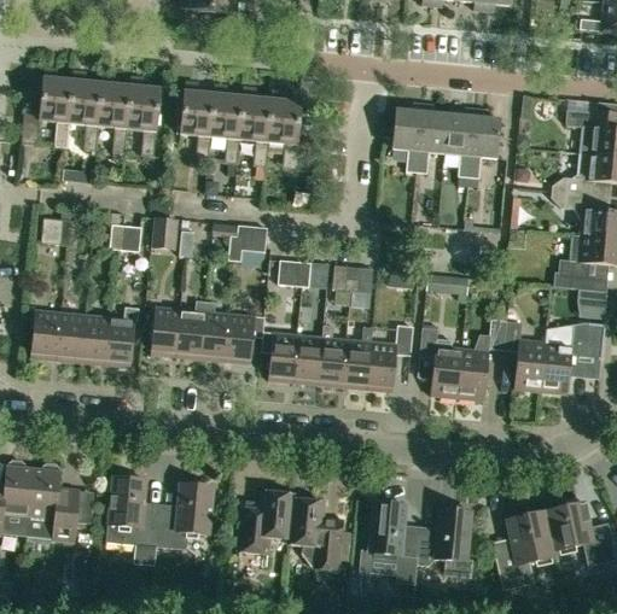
[(227,11),(226,27),(255,29),(257,13),(233,11),(234,0),(186,0),(186,1),(181,1),(181,6),(191,7),(191,9),(227,11)]
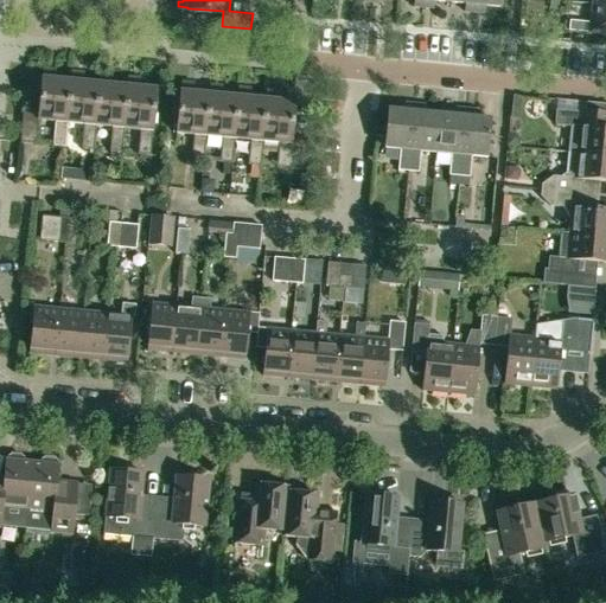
[(476,0),(474,8),(486,10),(486,2),(502,4),(503,0),(476,0)]
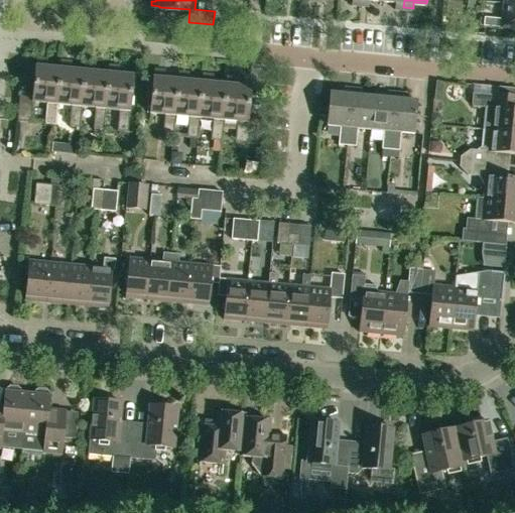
[(514,27),(514,2),(503,1),(502,17),(484,15),(483,24),(514,27)]
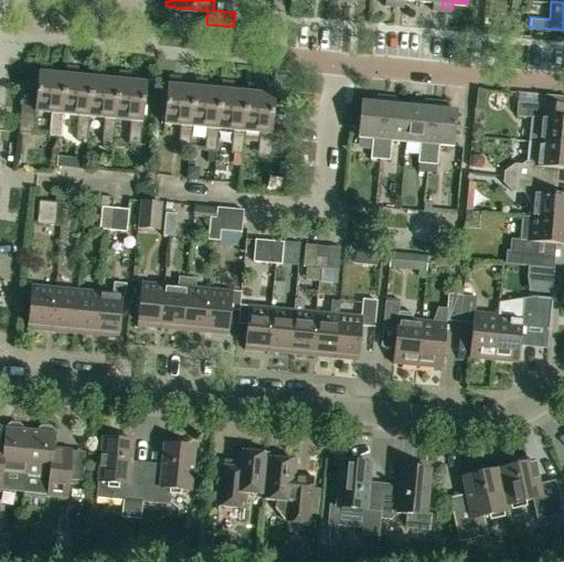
[(50,133),(61,134),(67,63),(66,63),(66,72),(52,71),(52,65),(46,64),(46,61),(41,61),(40,70),(39,70),(35,105),(22,103),(19,130),(35,131),(38,109),(52,110),(50,133)]
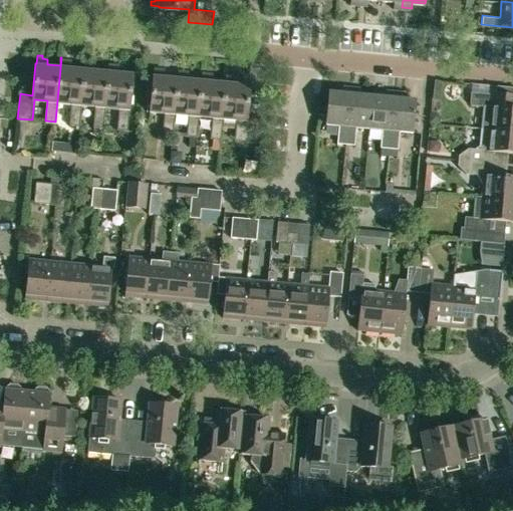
[(67,57),(61,57),(55,121),(56,121),(58,101),(72,103),(70,123),(79,124),(85,60),(84,67),(70,66),(71,61),(67,61),(67,57)]
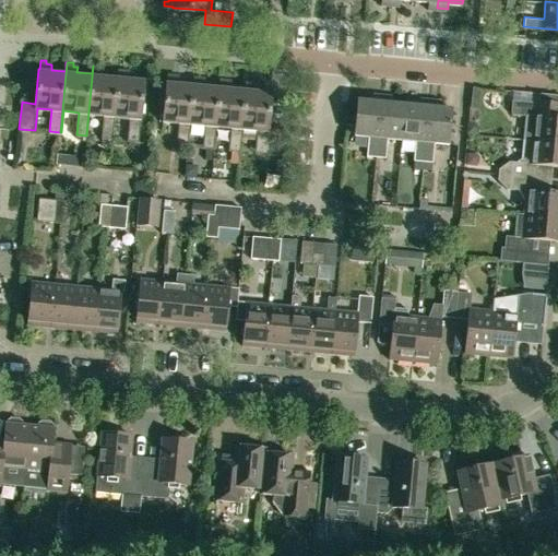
[(102,137),(113,138),(119,68),(118,68),(118,75),(104,73),(105,69),(99,69),(99,66),(93,66),(86,135),(87,135),(90,114),(104,115),(102,137)]
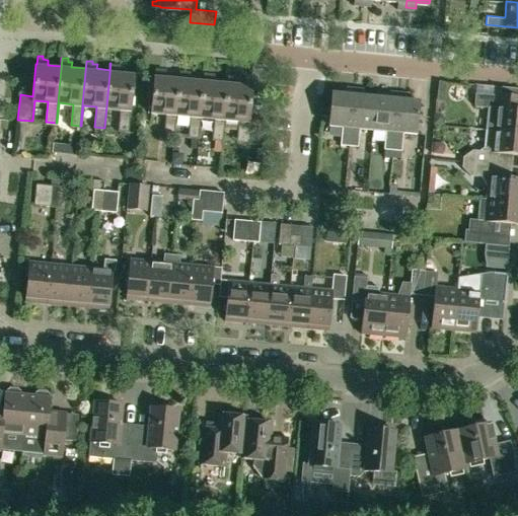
[(116,64),(111,63),(104,128),(106,107),(121,109),(119,129),(130,130),(135,73),(120,71),(121,67),(116,66),(116,64)]
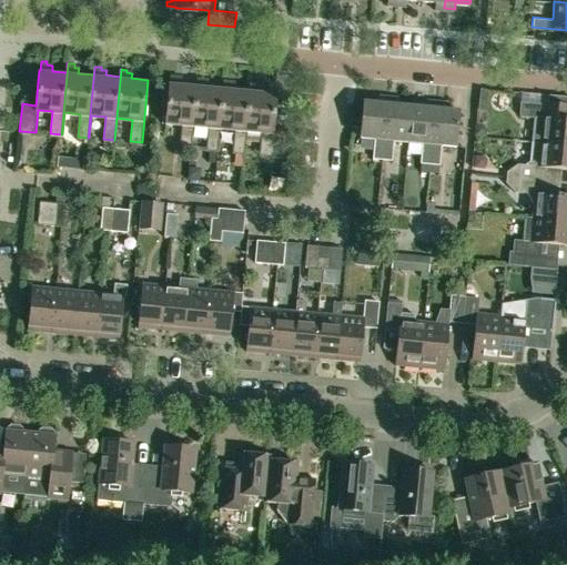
[(181,145),(191,147),(198,76),(196,84),(182,83),(182,77),(176,77),(176,74),(172,74),(171,82),(170,82),(165,122),(183,124),(181,145)]
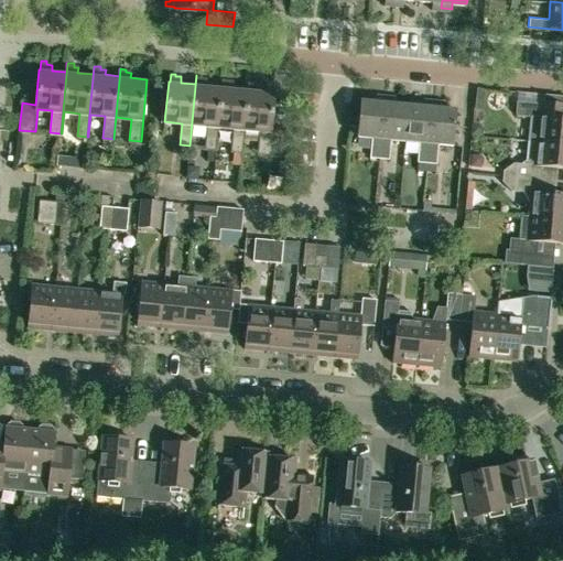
[(205,148),(216,149),(223,78),(222,78),(220,87),(206,85),(206,79),(201,79),(202,76),(196,75),(190,146),(192,125),(207,126),(205,148)]
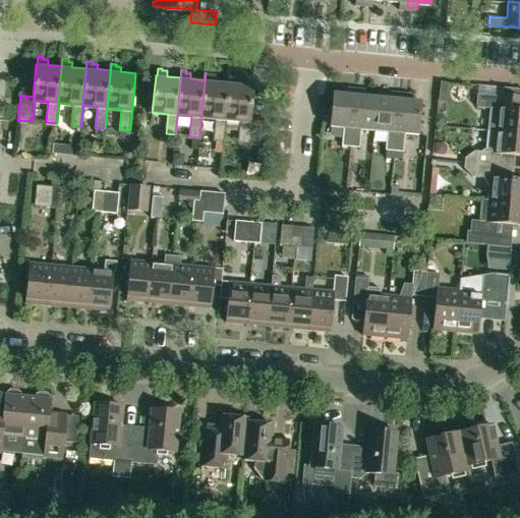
[(213,138),(223,139),(229,83),(215,81),(216,76),(210,75),(210,72),(206,72),(199,137),(200,137),(203,117),(215,118),(213,138)]
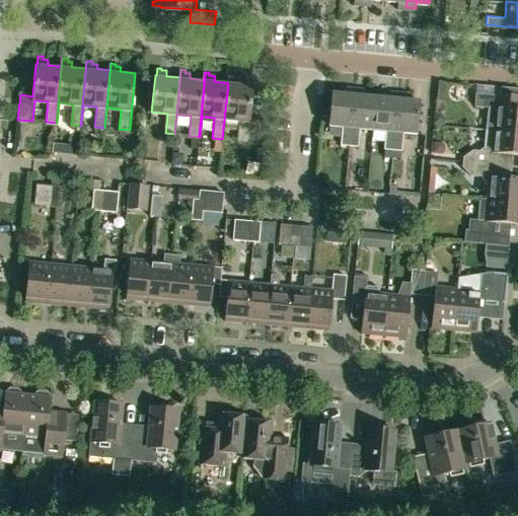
[(238,140),(261,142),(263,118),(250,117),(253,85),(238,84),(239,78),(235,78),(235,75),(229,74),(228,83),(222,139),(224,140),(226,120),(240,121),(238,140)]
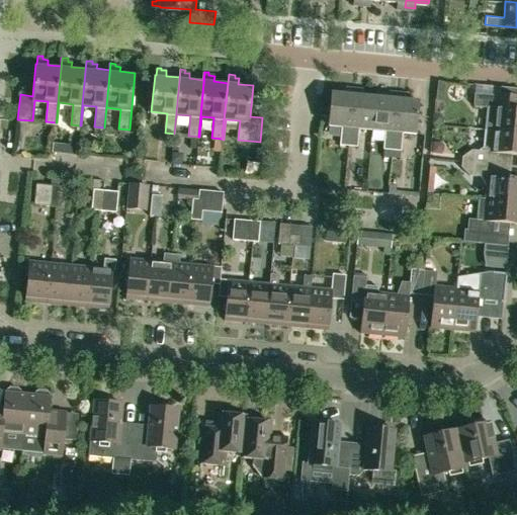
[(341,143),(349,144),(355,87),(347,86),(346,92),(332,90),(329,124),(342,125),(341,143)]
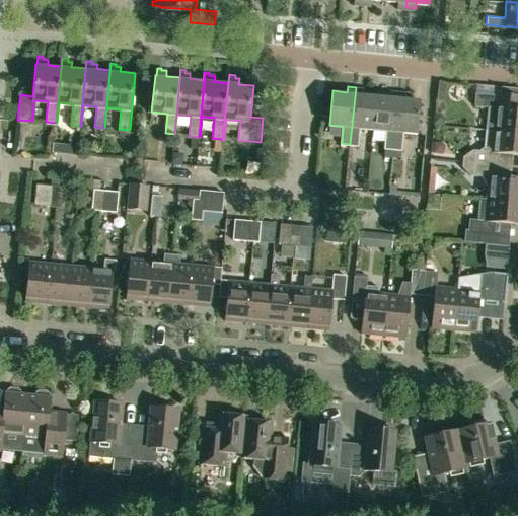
[(360,128),(373,129),(376,95),(363,93),(364,88),(356,87),(350,144),(359,145),(360,128)]
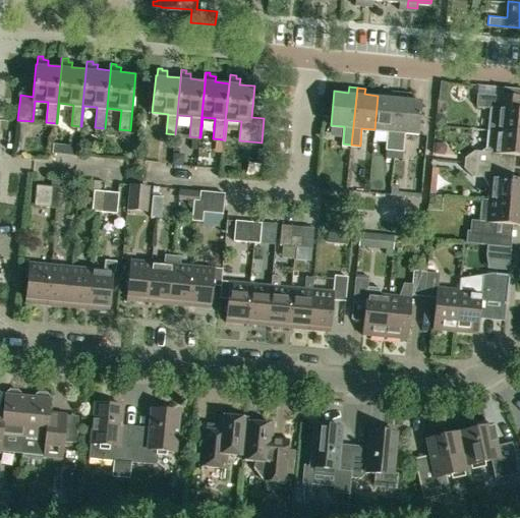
[(387,148),(395,149),(400,91),(392,91),(391,97),(378,96),(374,129),(388,130),(387,148)]
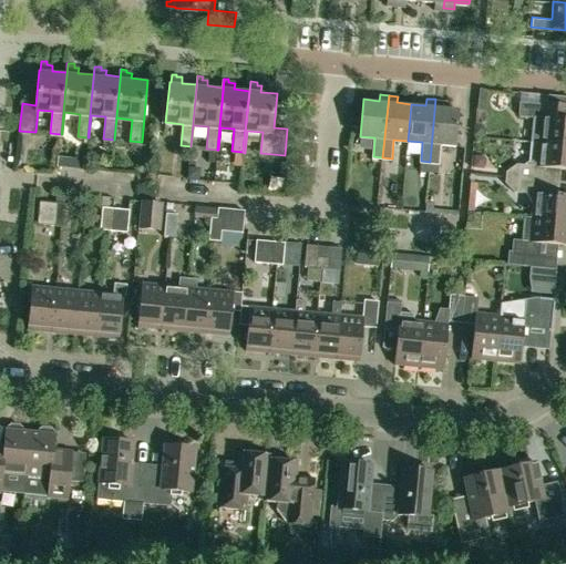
[(445,100),(435,99),(430,162),(441,163),(442,144),(456,145),(460,108),(445,106),(445,100)]
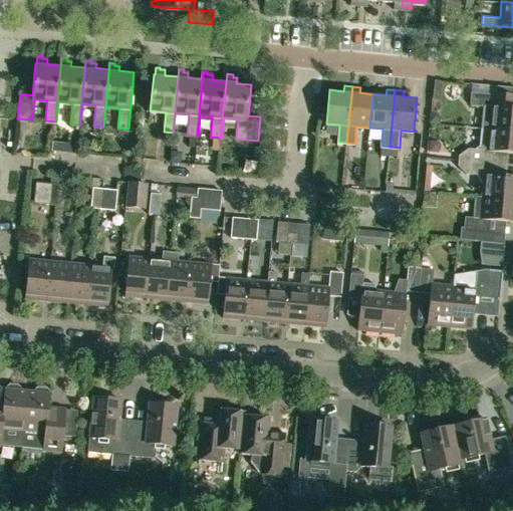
[(512,106),(506,105),(507,101),(503,99),(499,99),(500,93),(470,90),(469,101),(470,104),(477,104),(482,105),(480,126),(512,129),(512,106)]
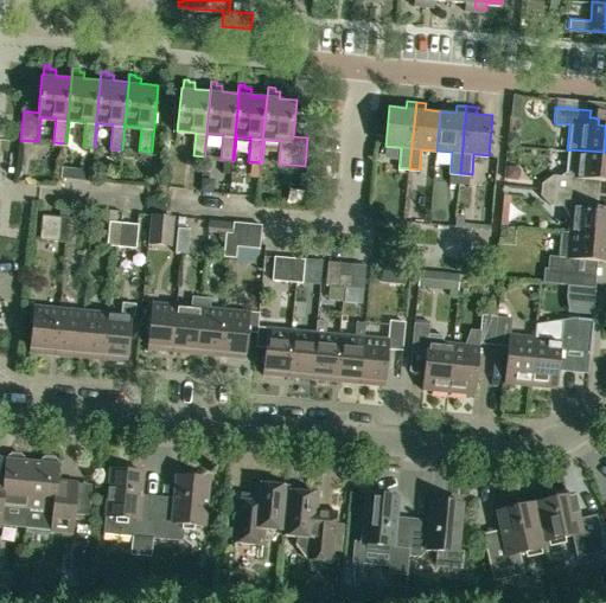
[(506,130),(505,143),(518,145),(518,136),(515,130),(506,130)]
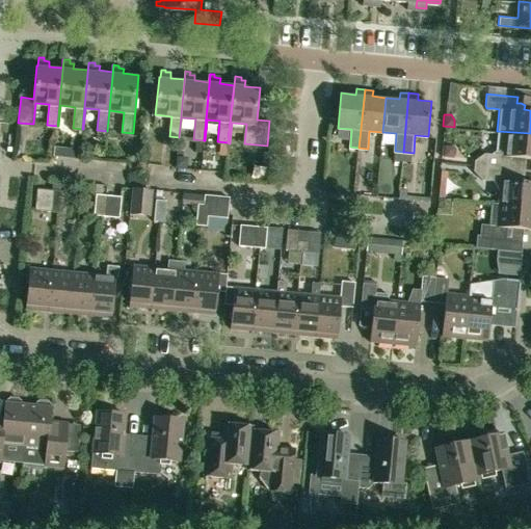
[(489,153),(483,152),(473,159),(473,164),(512,167),(512,162),(518,163),(519,160),(520,156),(530,156),(530,133),(497,131),(495,150),(489,153)]
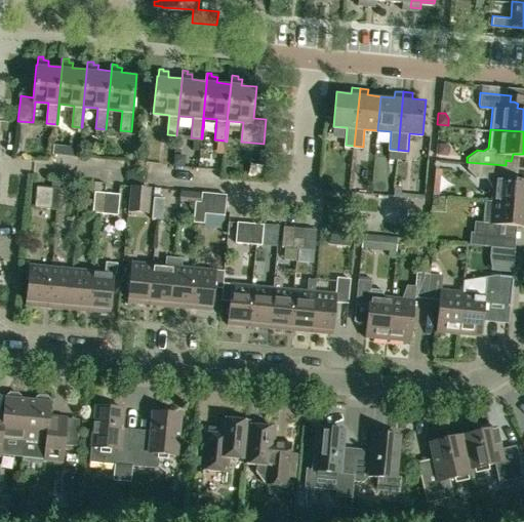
[(269,139),(268,150),(281,151),(282,141),(269,139)]
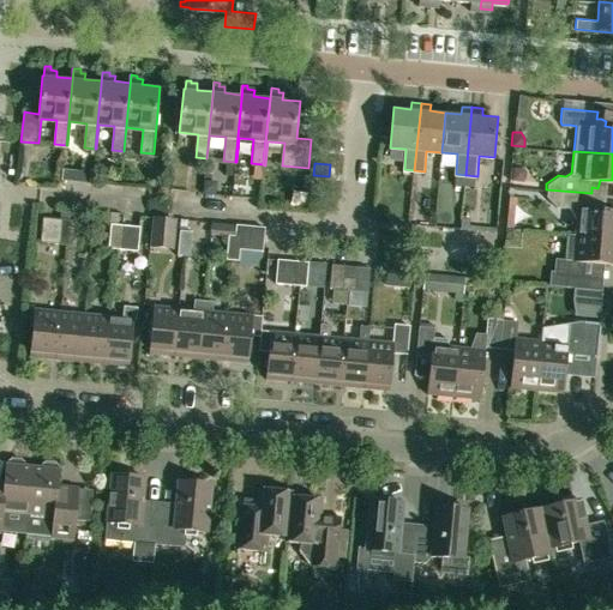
[(512,165),(511,179),(520,180),(524,176),(526,171),(521,167),(512,165)]
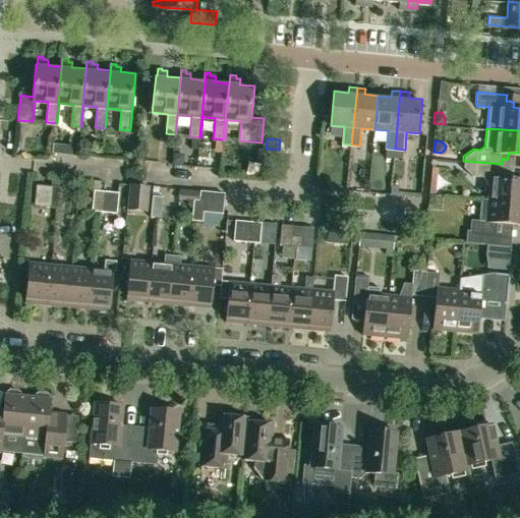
[(72,154),(72,145),(63,144),(62,153),(72,154)]
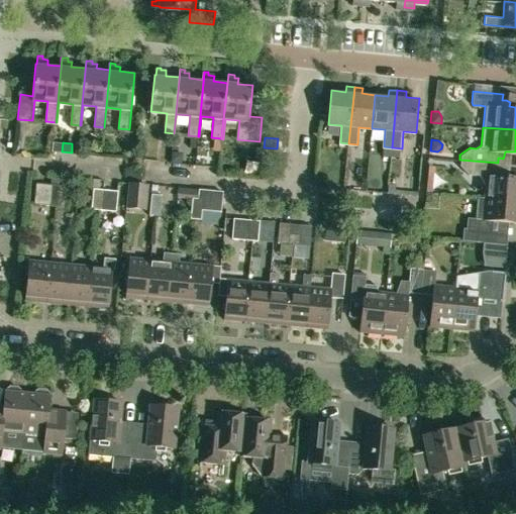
[(171,149),(170,161),(181,162),(182,153),(180,150),(171,149)]
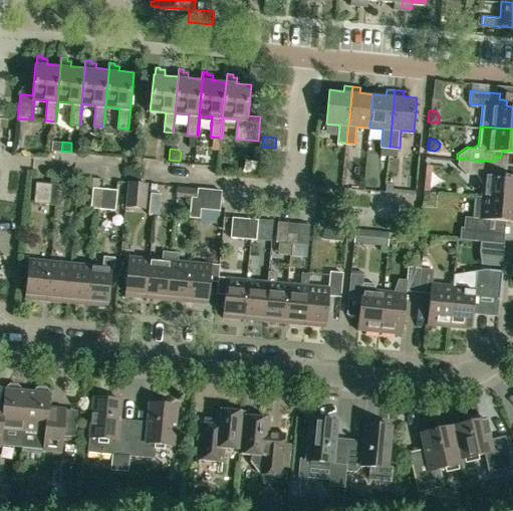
[(512,175),(494,174),(495,162),(457,159),(457,164),(465,172),(476,174),(481,181),(479,195),(512,198),(512,175)]
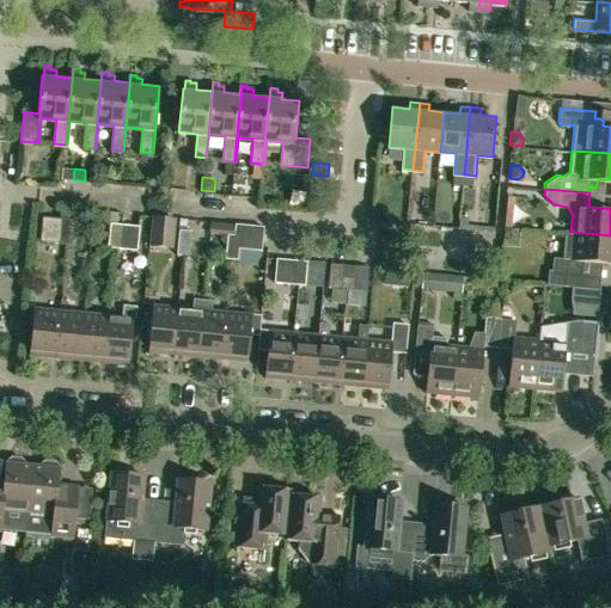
[(41,239),(59,240),(72,241),(73,231),(61,229),(62,216),(43,215),(41,239)]
